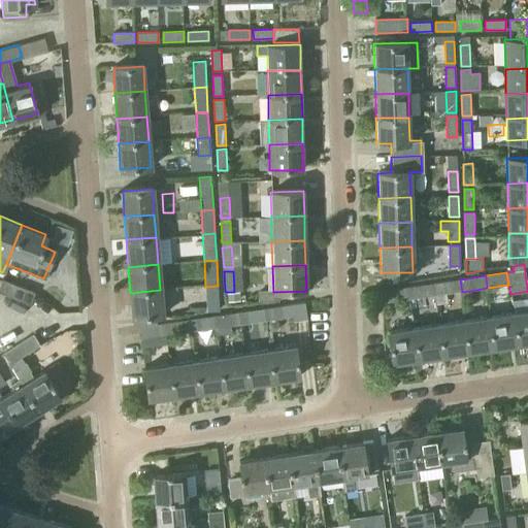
[(0,292),(28,304),(32,292),(0,278),(0,292)]
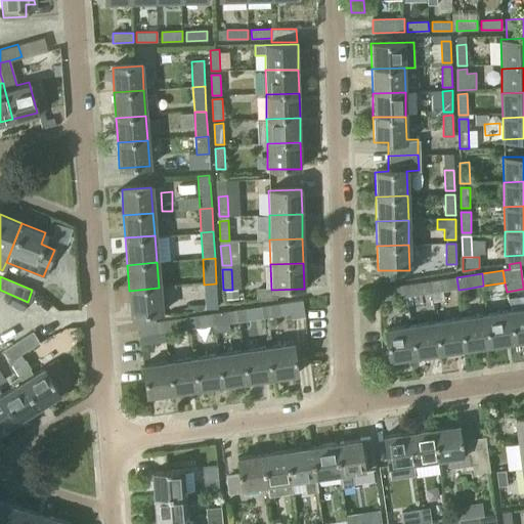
[(432,280),(434,293),(439,293),(443,292),(454,290),(459,290),(456,277),(432,280)]
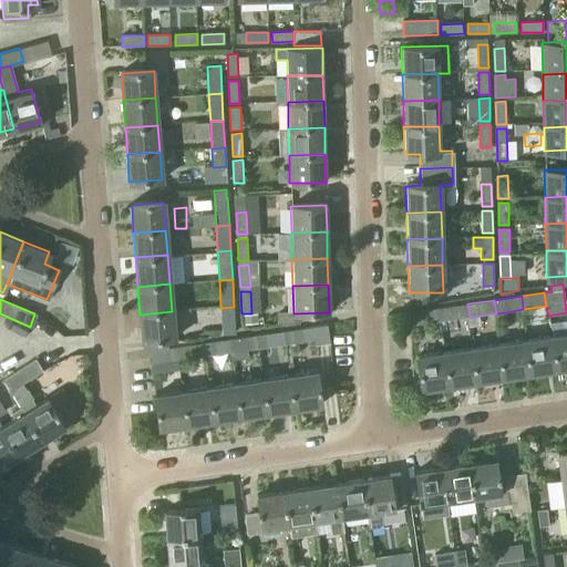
[(441,308),(443,321),(466,318),(470,317),(467,303),(441,308)]
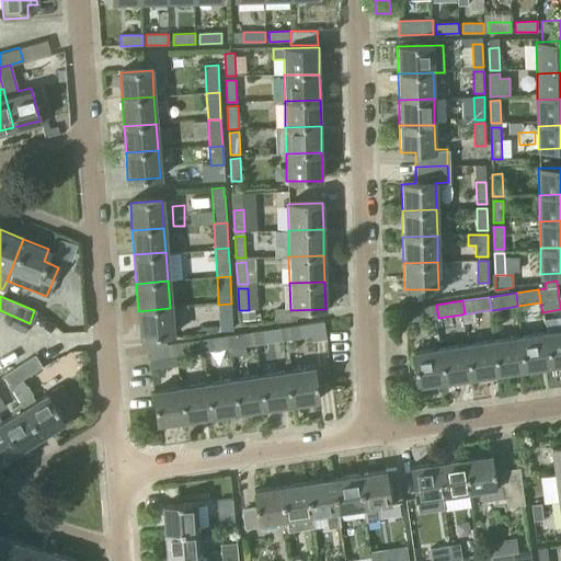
[(218,305),(220,331),(233,330),(231,304),(218,305)]
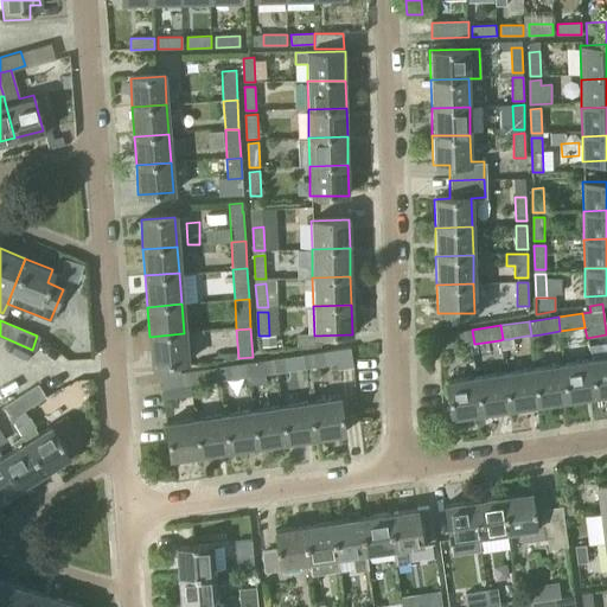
[(474,344),(472,330),(440,334),(442,349),(474,344)]
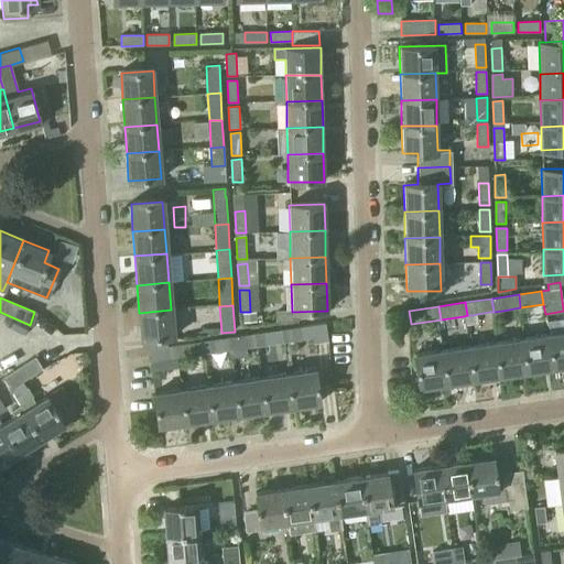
[(139,313),(141,339),(172,337),(171,310),(139,313)]
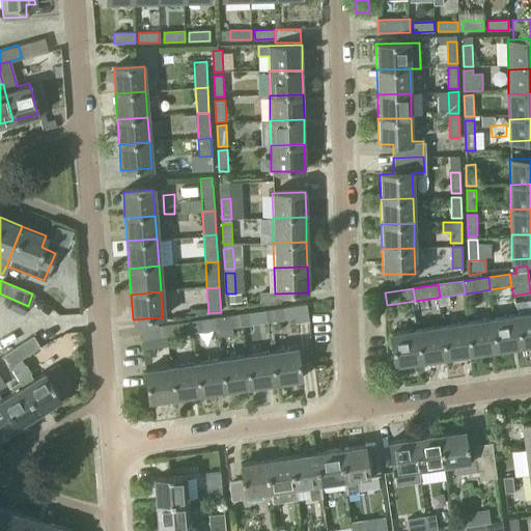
[(242,292),(235,294),(228,294),(228,302),(243,301),(242,292)]
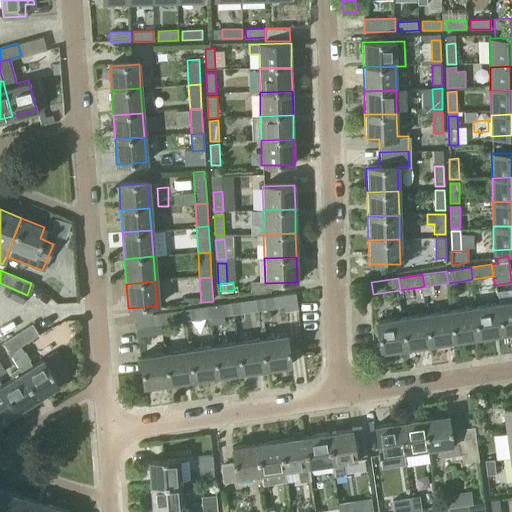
[(448,283),(444,283),(446,291),(457,289),(456,282),(448,283)]
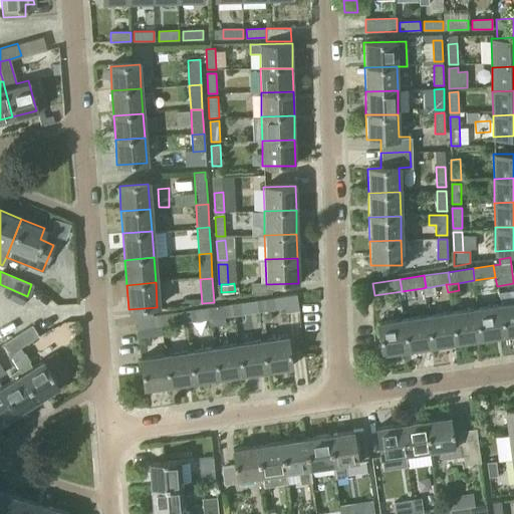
[(426,287),(423,288),(424,297),(436,296),(435,286),(431,287),(426,287)]
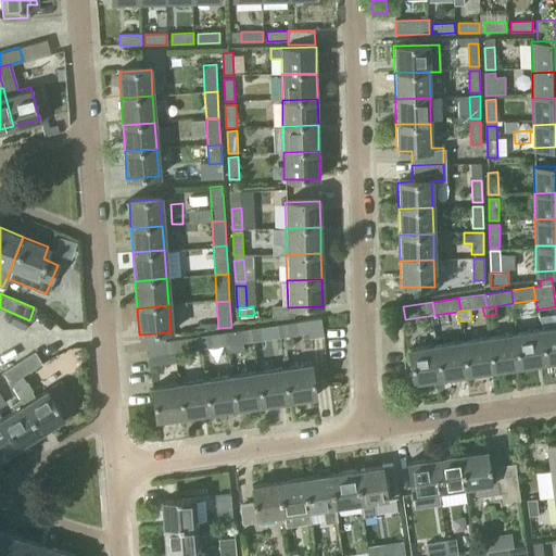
[(16,331),(34,335),(36,324),(19,320),(16,331)]
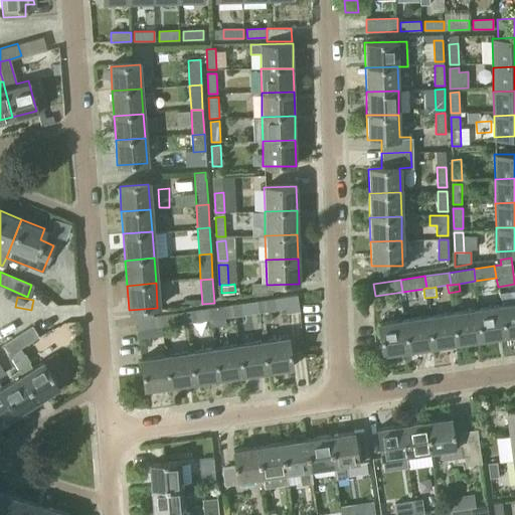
[(278,298),(256,301),(259,313),(280,309),(278,298)]
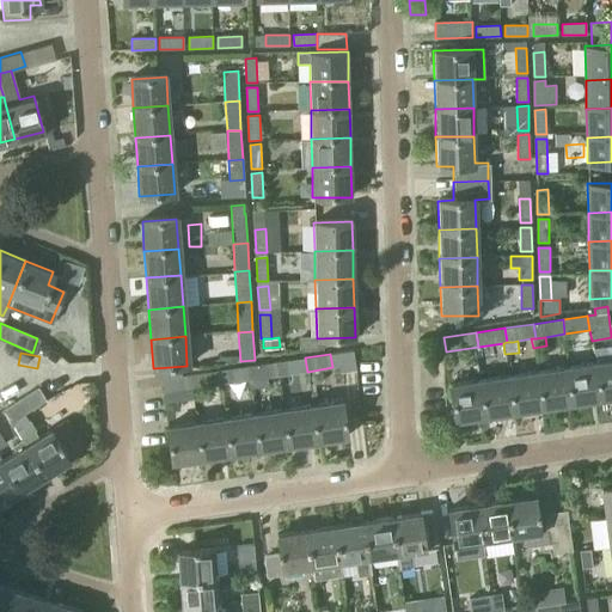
[(301,359),(276,362),(279,375),(303,372),(301,359)]
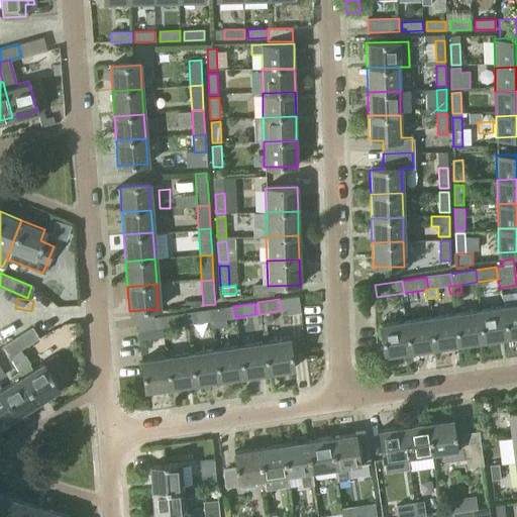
[(516,304),(505,306),(510,336),(516,335),(516,304)]
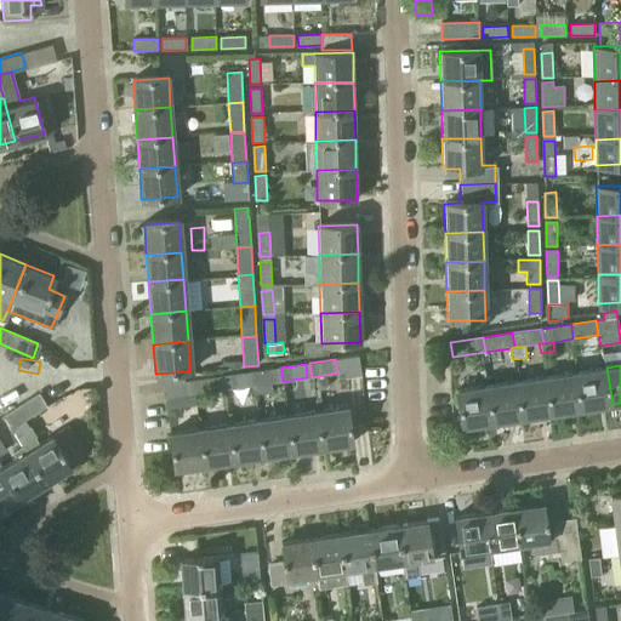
[(278,382),(275,368),(251,371),(252,386),(269,383),(278,382)]
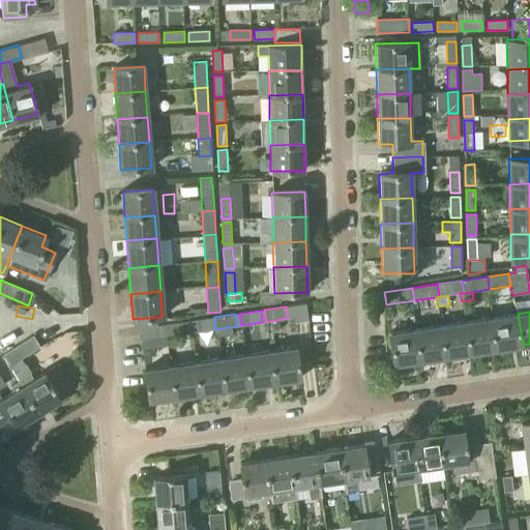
[(494,318),(498,349),(523,345),(518,314),(494,318)]
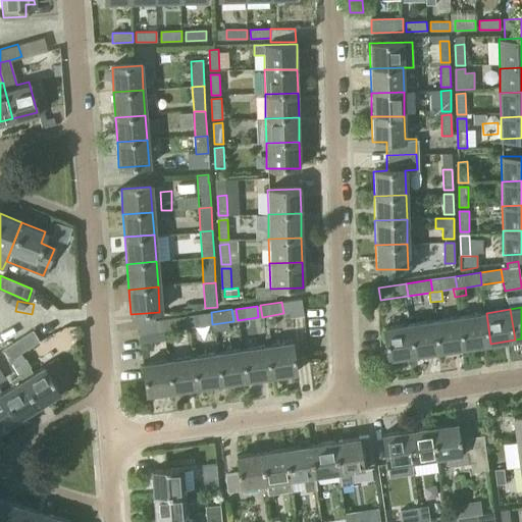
[(207,313),(186,316),(188,328),(208,325),(207,313)]
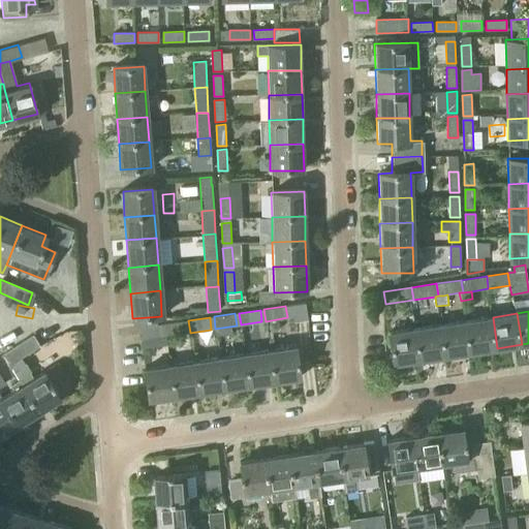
[(497,348),(493,317),(467,320),(471,352),(497,348)]
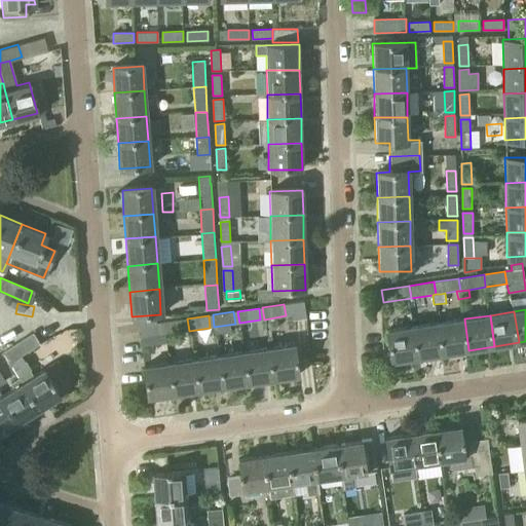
[(266,323),(266,327),(270,330),(274,329),(277,326),(276,321),(273,318),(268,318),(266,323)]
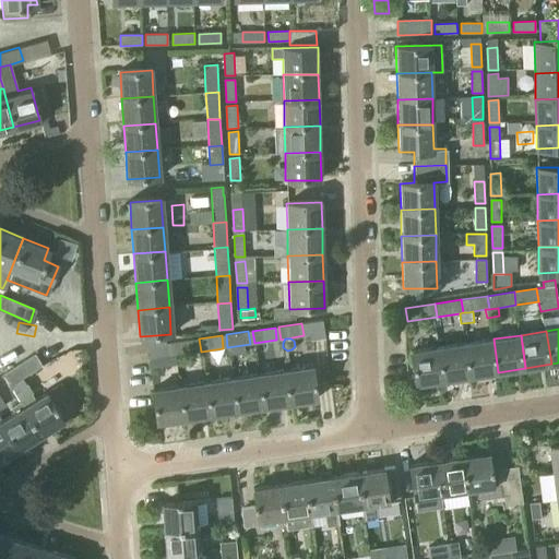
[(467,343),(473,376),(498,372),(494,339),(467,343)]
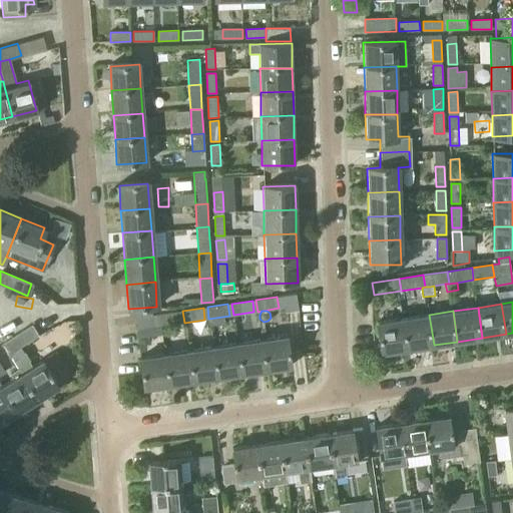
[(180,323),(178,312),(158,315),(160,326),(180,323)]
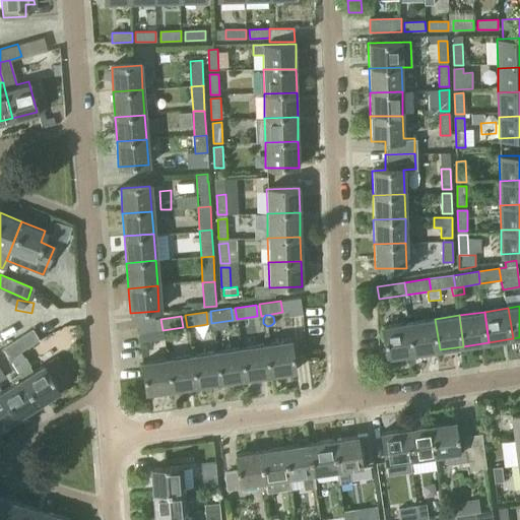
[(158,331),(156,319),(135,322),(137,334),(158,331)]
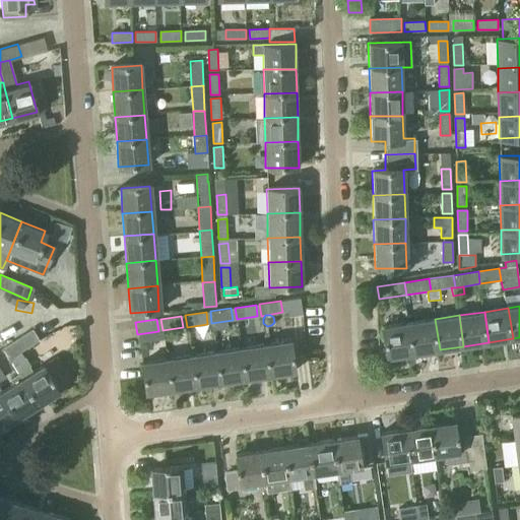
[(440,349),(435,319),(410,323),(415,353),(440,349)]
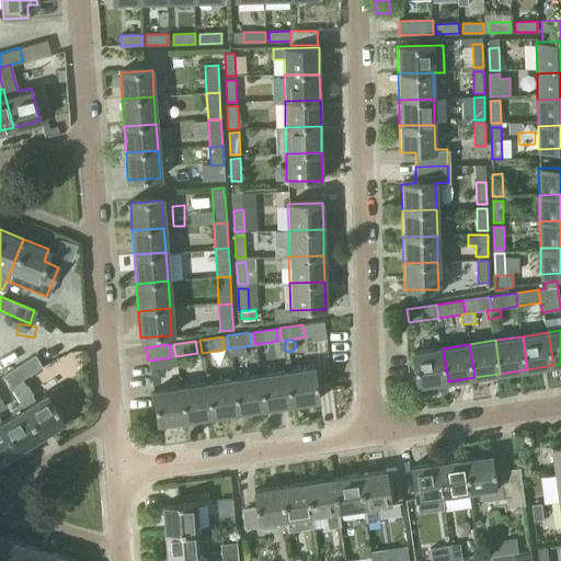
[(448,381),(443,348),(411,353),(416,386),(448,381)]
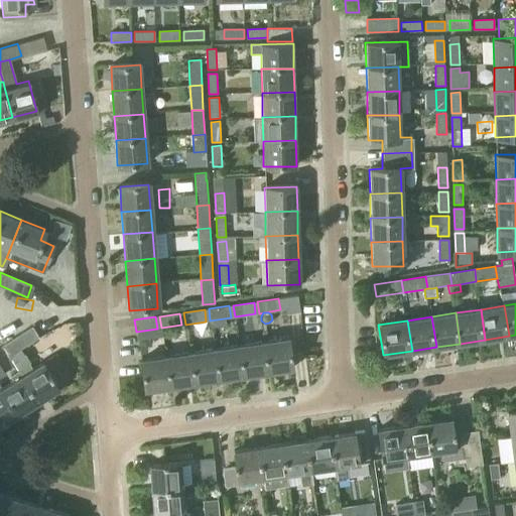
[(8,338),(15,349),(19,347),(36,335),(30,325),(8,338)]
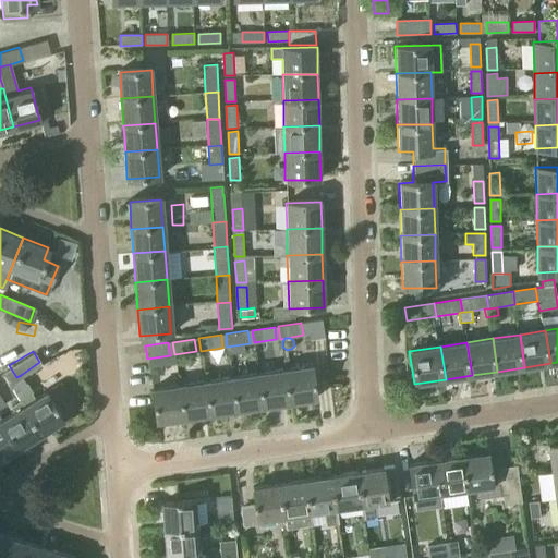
[(16,377),(9,365),(0,371),(8,383),(16,377)]
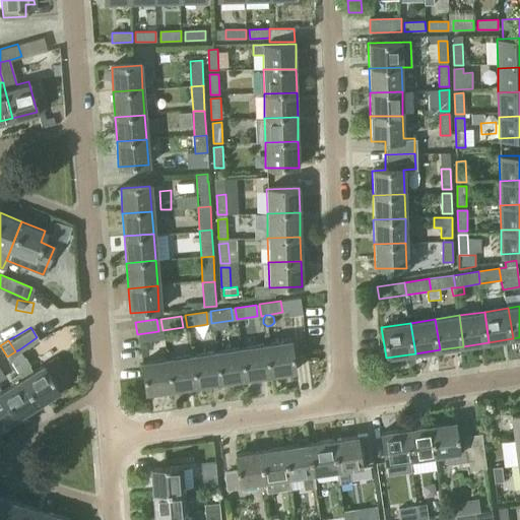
[(265,344),(270,375),(296,372),(290,341),(265,344)]
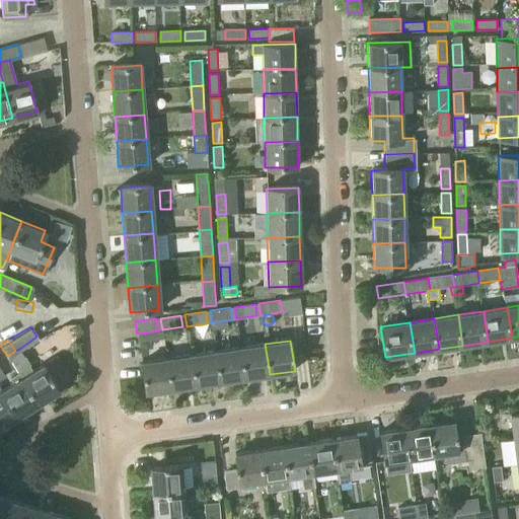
[(245,378),(270,374),(265,344),(240,348),(245,378)]
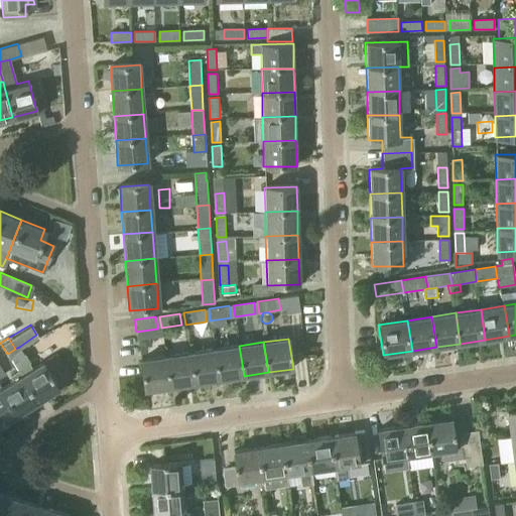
[(215,350),(219,380),(244,376),(239,346),(215,350)]
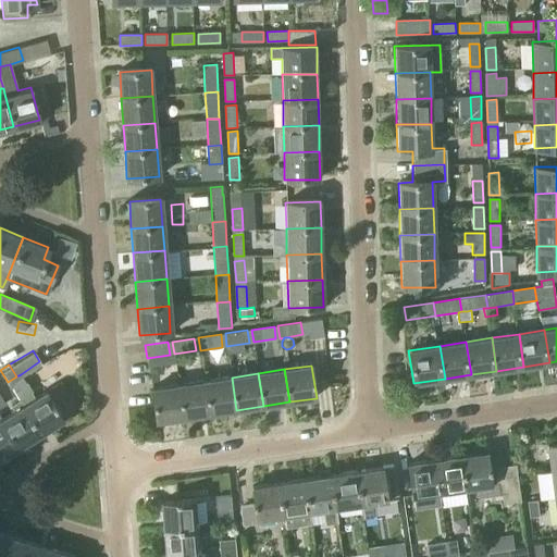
[(8,382),(20,401),(22,404),(39,432),(62,418),(61,417),(75,407),(61,384),(47,393),(44,390),(34,396),(21,374),(16,376),(8,382)]
